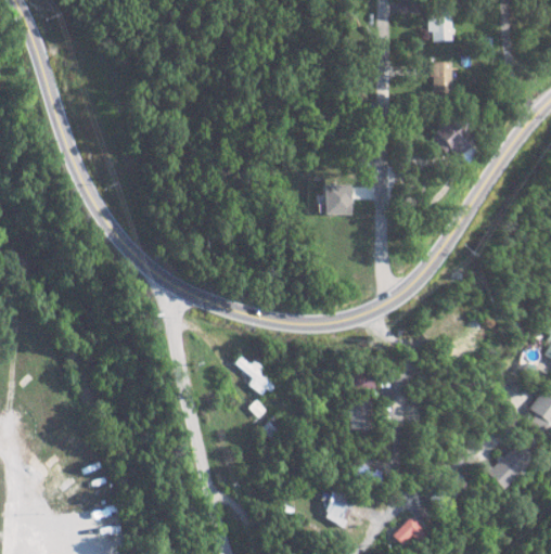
[(453,41),(453,9),(433,9),(434,41),(453,41)]
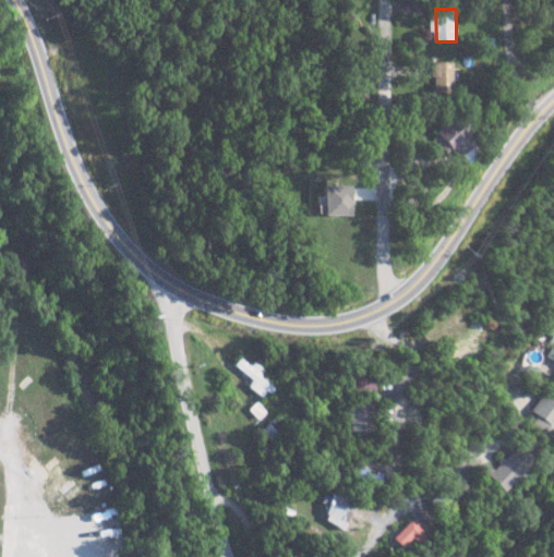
[(435,62),(435,96),(456,96),(455,62),(435,62)]
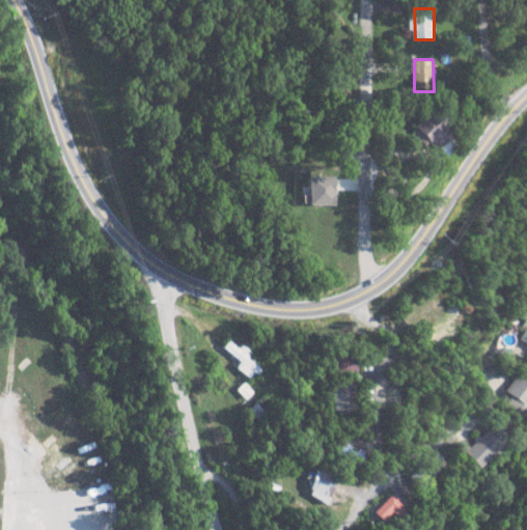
[(455,135),(435,111),(413,130),(426,146),(432,142),(438,149),(455,135)]
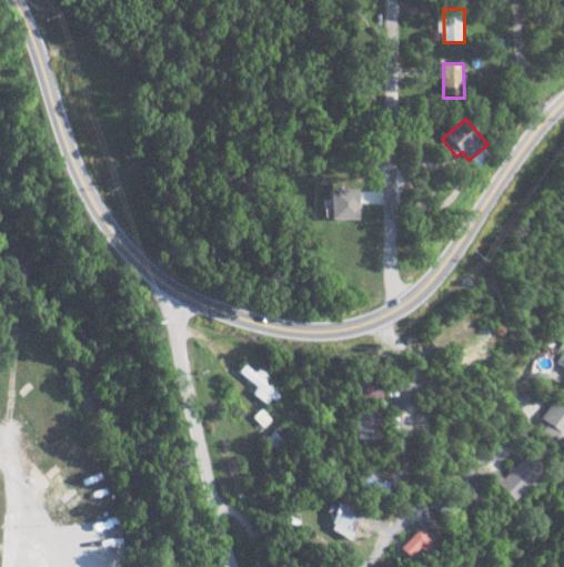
[(362,190),(334,189),(333,219),(361,220),(362,190)]
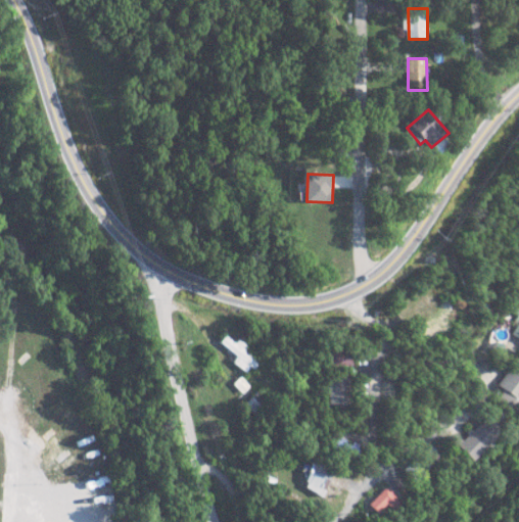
[(263,361),(247,352),(251,345),(240,339),(239,342),(227,336),(222,345),(238,353),(234,362),(255,373),(263,361)]
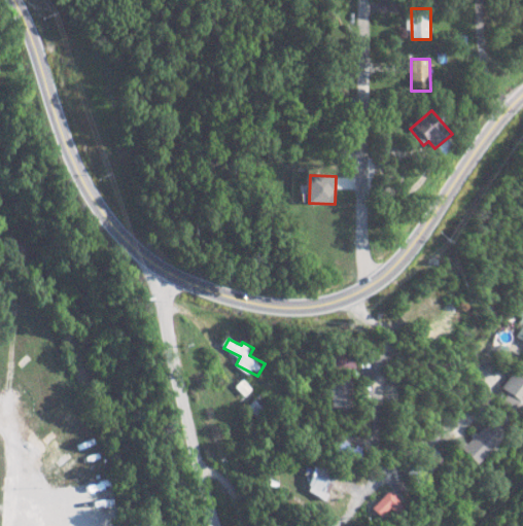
[(356,370),(357,353),(333,352),(333,369),(356,370)]
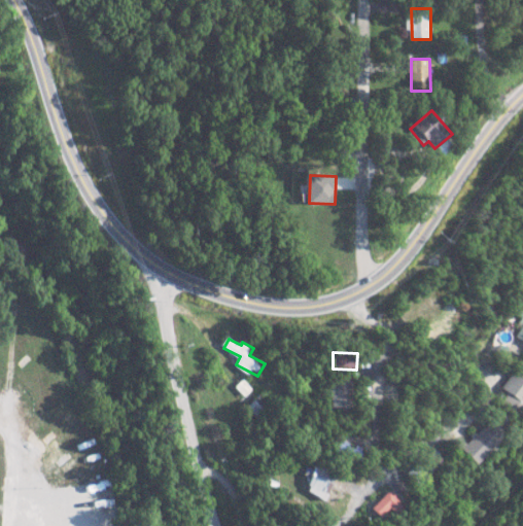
[(498,389),(504,393),(498,401),(513,413),(522,400),(522,373),(516,367),(498,389)]
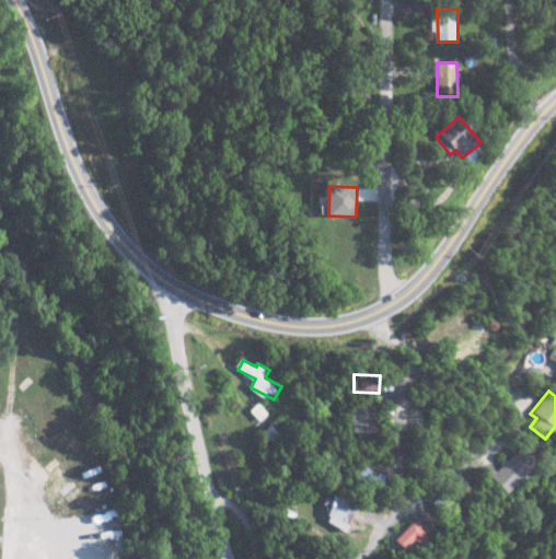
[(354,433),(375,433),(375,404),(354,404),(354,433)]
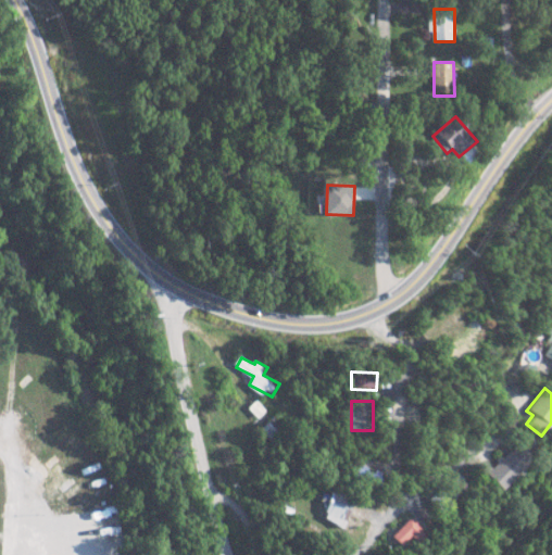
[(501,491),(529,461),(513,445),(485,475),(501,491)]
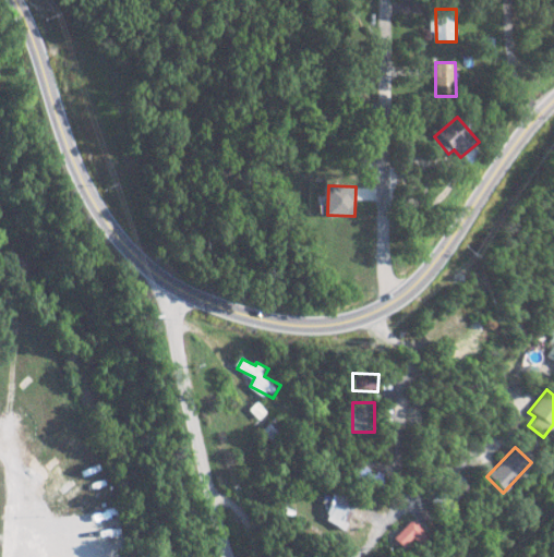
[(457,503),(444,488),(429,501),(442,517),(457,503)]
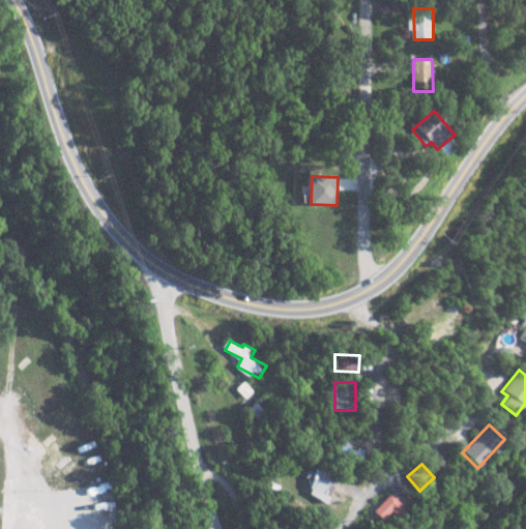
[(327,503),(338,478),(318,470),(308,495),(327,503)]
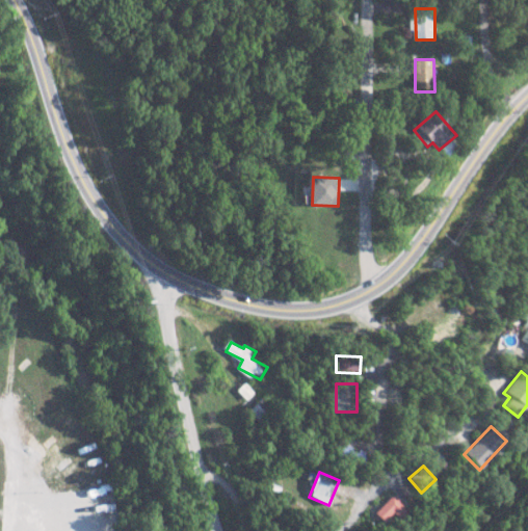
[(385,526),(403,508),(392,497),(373,513),(385,526)]
